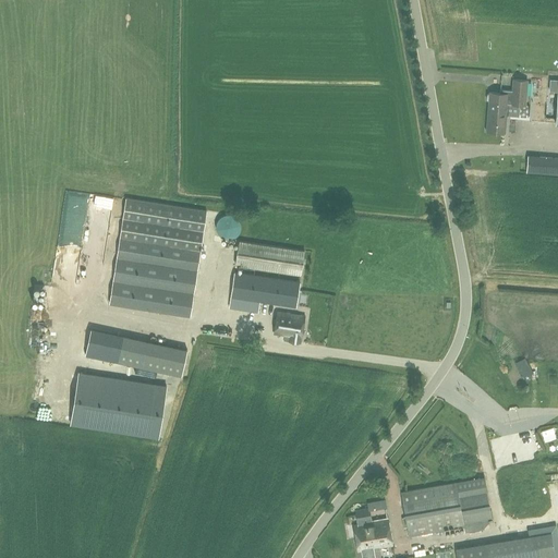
[(500,92),(489,91),(486,131),(505,132),(507,102),(510,104),(526,105),(529,80),(512,79),(511,91),(500,89),(500,92)]
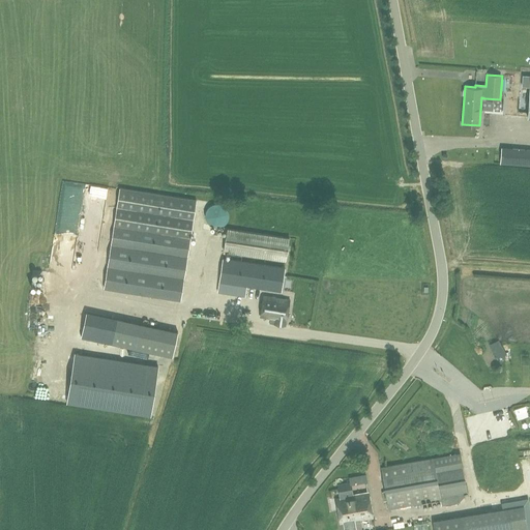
[(529,149),(501,147),(500,164),(529,166),(529,149)]
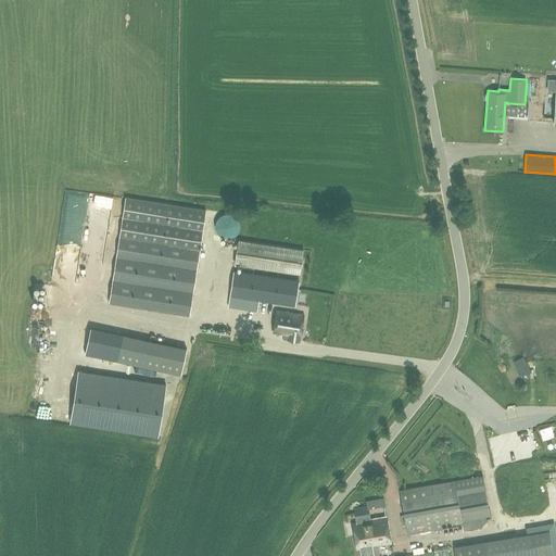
[(64,189),(58,256),(75,257),(78,214),(84,215),(84,209),(105,210),(106,192),(64,189)]
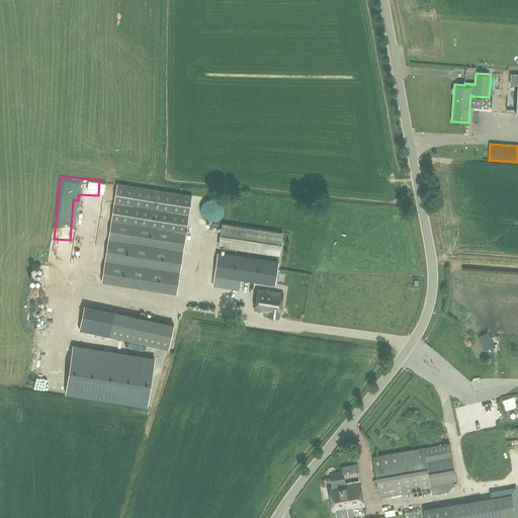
[(101,282),(176,293),(192,195),(116,183),(101,282)]
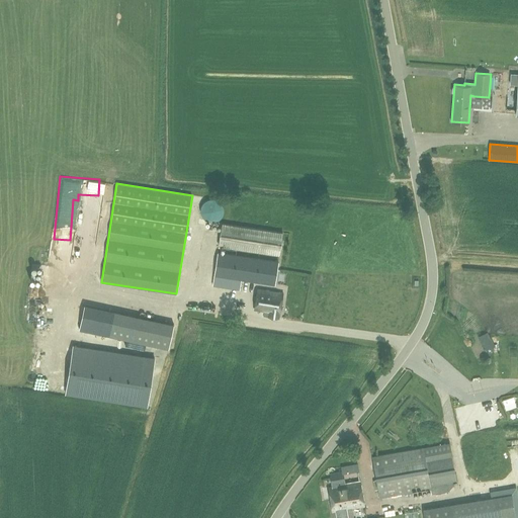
[(77,224),(90,225),(91,216),(97,217),(98,200),(79,198),(77,224)]
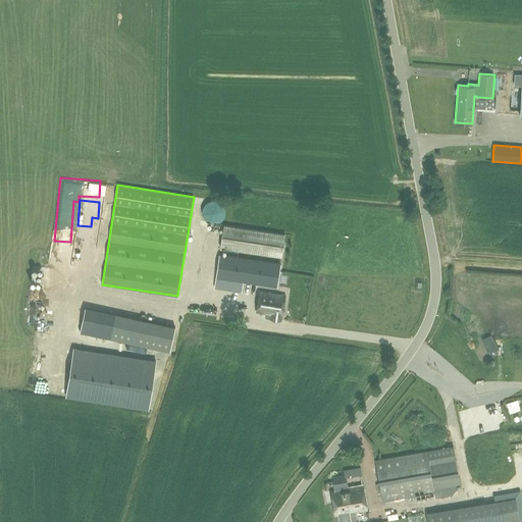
[(225,214),(225,212),(225,211),(224,210),(224,208),(223,207),(223,206),(222,205),(221,204),(220,203),(219,202),(218,202),(217,201),(215,201),(214,201),(213,201),(211,201),(210,201),(209,202),(208,202),(206,203),(205,204),(205,205),(204,206),(203,207),(203,208),(202,210),(202,211),(202,212),(202,214),(202,215),(203,216),(203,217),(204,219),(205,220),(205,221),(206,221),(208,222),(209,223),(210,223),(211,224),(213,224),(214,224),(215,224),(217,223),(218,223),(219,222),(220,222),(221,221),(222,220),(223,219),(223,217),(224,216),(224,215),(225,214)]
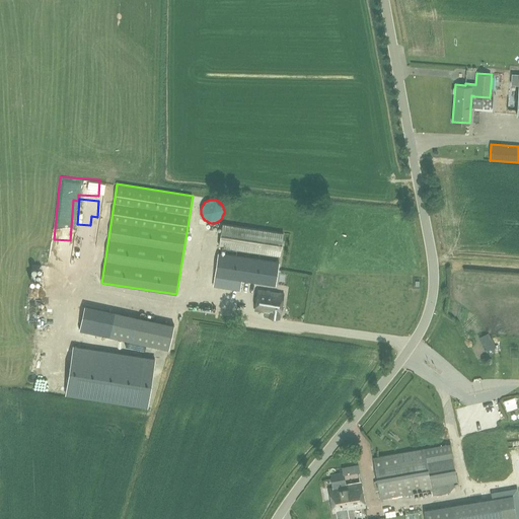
[(280,256),(284,233),(222,224),(219,246),(280,256)]
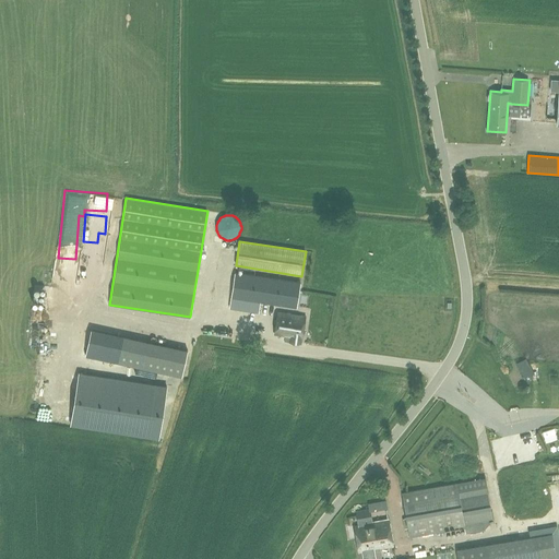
[(300,283),(235,273),(230,298),(297,308),(300,283)]
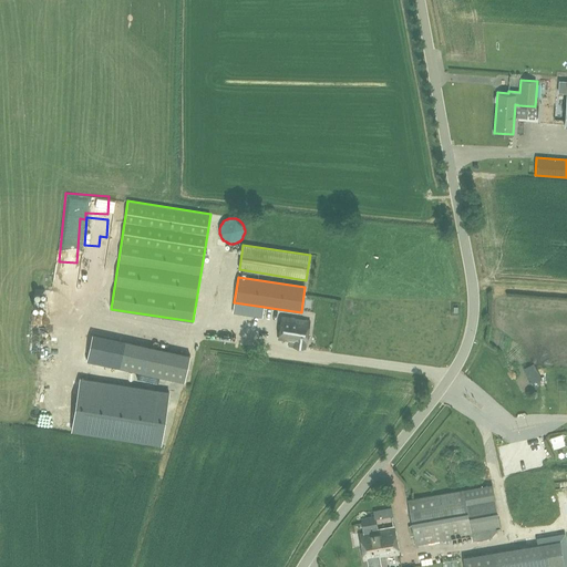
[(289,346),(306,348),(309,321),(282,317),(279,339),(289,341),(289,346)]
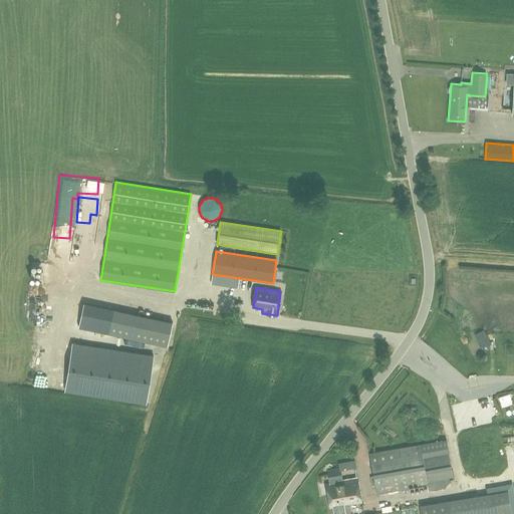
[(173,321),(112,309),(107,332),(167,345),(173,321)]
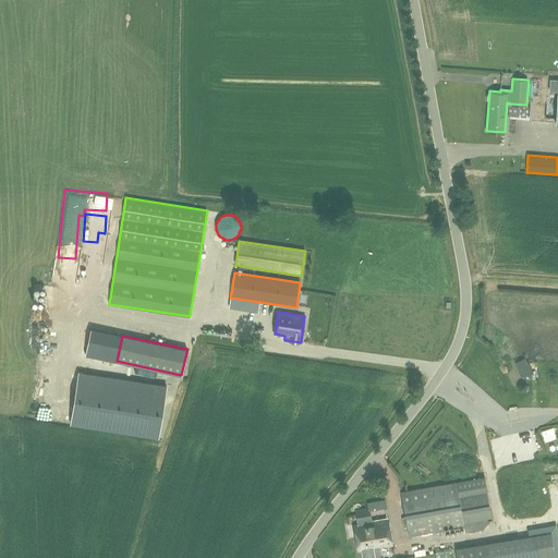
[(75,341),(74,355),(86,355),(87,342),(75,341)]
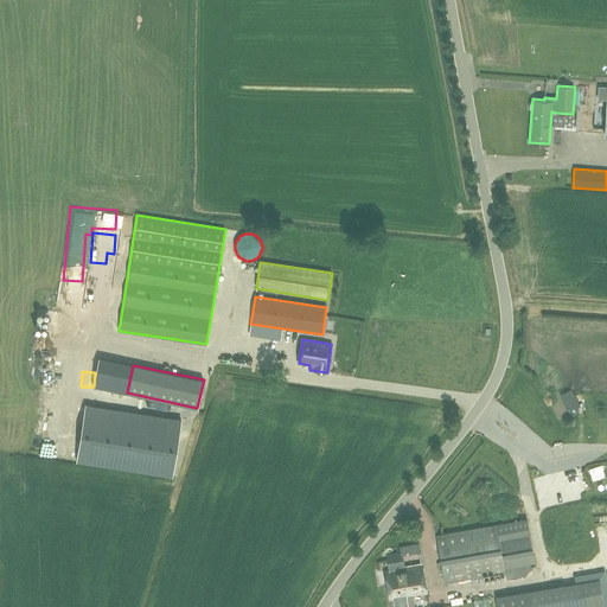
[(180,420),(85,404),(76,460),(172,474),(180,420)]
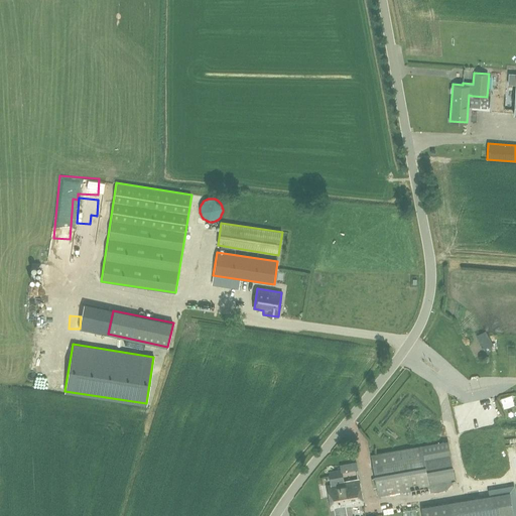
[(473,420),(485,418),(483,406),(471,408),(473,420)]
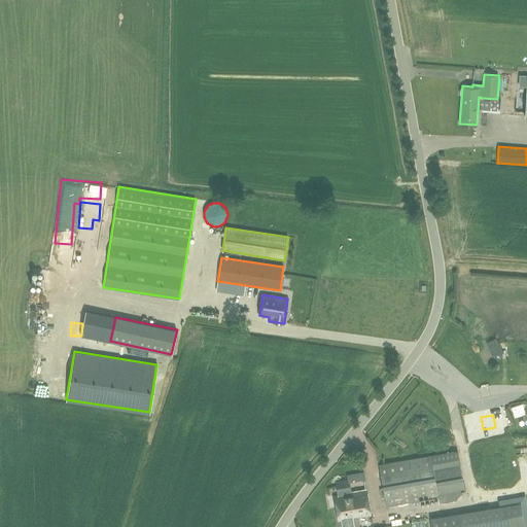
[(466,422),(467,433),(480,432),(478,420),(466,422)]
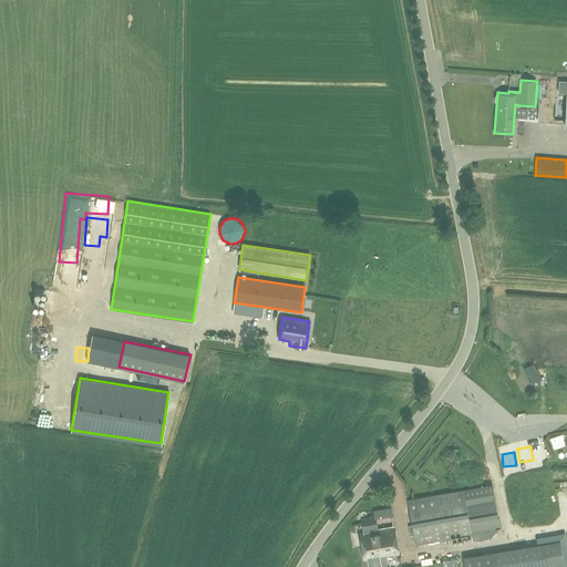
[(544,480),(508,482),(511,515),(523,514),(523,521),(548,519),(549,529),(552,529),(549,492),(544,492),(544,480)]
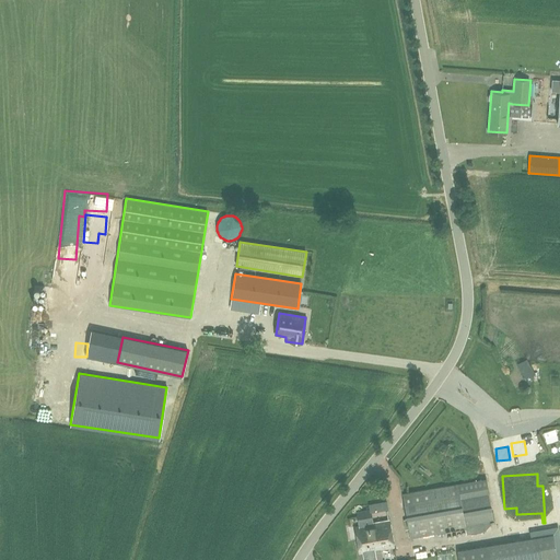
[(493,522),(486,478),(458,483),(466,526),(493,522)]
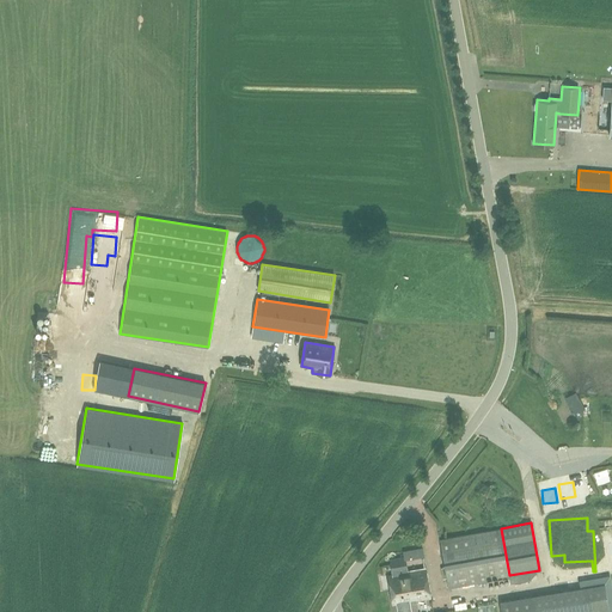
[(439,539),(448,586),(509,575),(501,528),(439,539)]
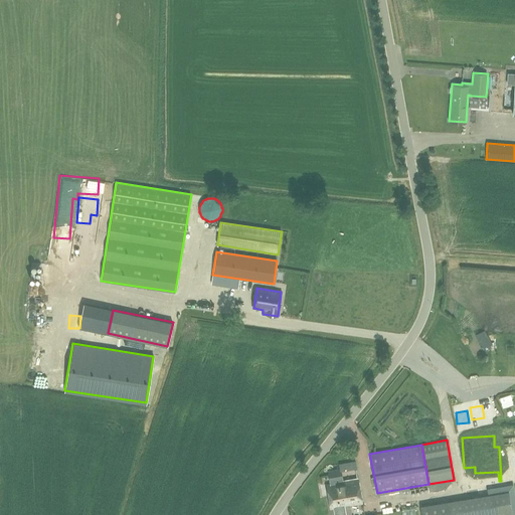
[(343,482),(341,468),(328,470),(330,479),(331,484),(327,484),(331,508),(334,508),(335,514),(344,514),(343,506),(362,503),(358,479),(343,482)]
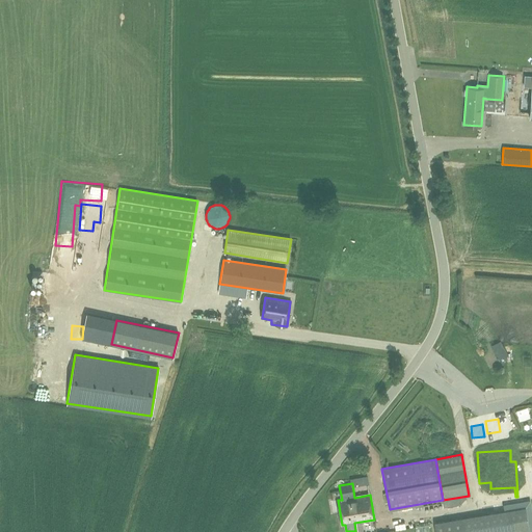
[(507,526),(508,531),(529,531),(528,522),(517,524),(517,523),(507,524),(507,526)]
